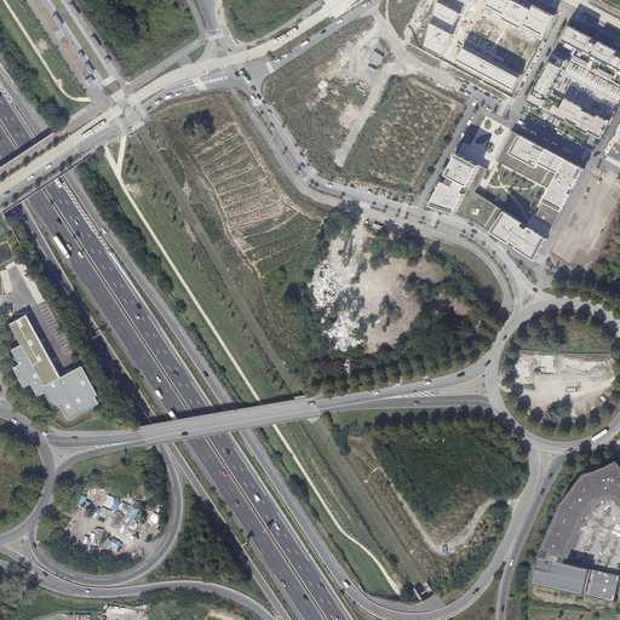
[(443,56),(472,0),(438,0),(428,47),(443,56)]
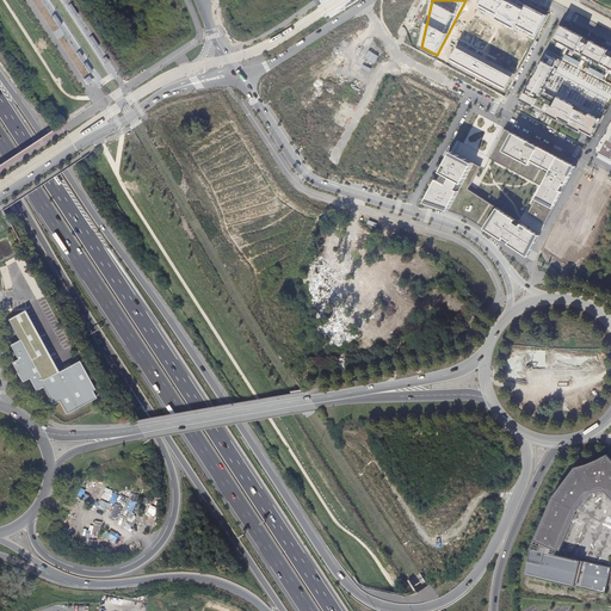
[(545,16),(516,0),(483,0),(479,8),(534,37),(545,16)]
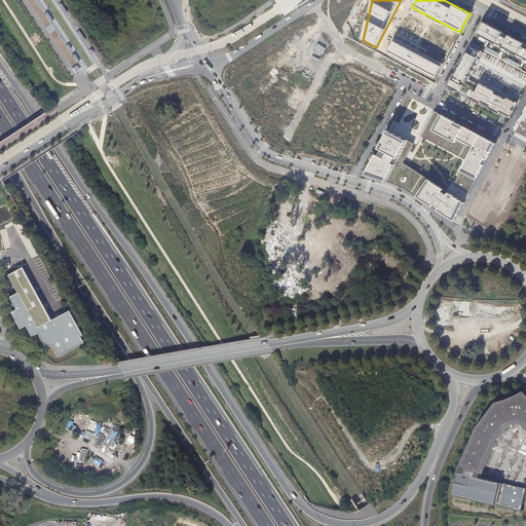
[(523,62),(525,63),(525,43),(483,21),(476,34),(482,37),(481,39),(489,43),(490,42),(490,41),(502,48),(501,49),(511,54),(511,52),(524,60),(523,62)]
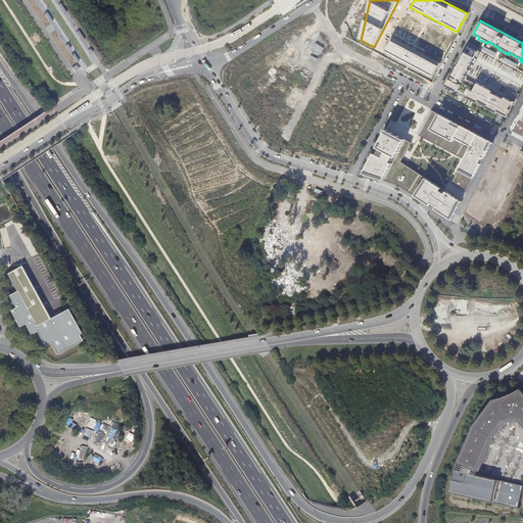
[(440,62),(393,38),(385,53),(433,78),(440,62)]
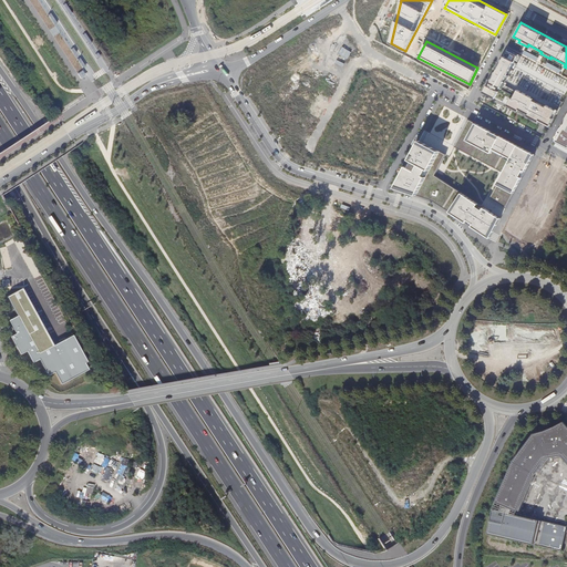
[(517,91),(516,91),(506,85),(523,55),(507,48),(484,92),(498,100),(508,105),(549,127),(555,119),(553,117),(557,110),(518,90),(517,91)]
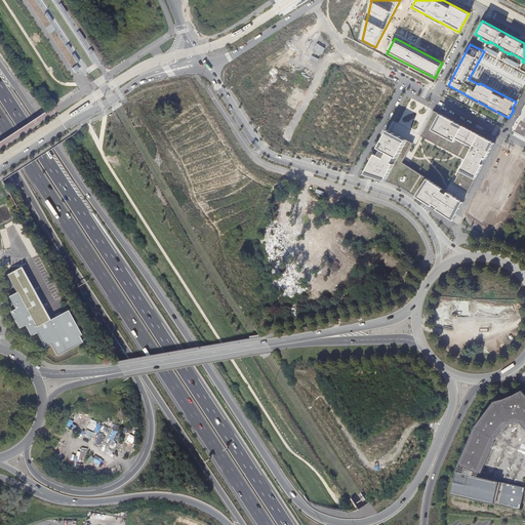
[(524,109),(515,129),(524,134),(524,109)]
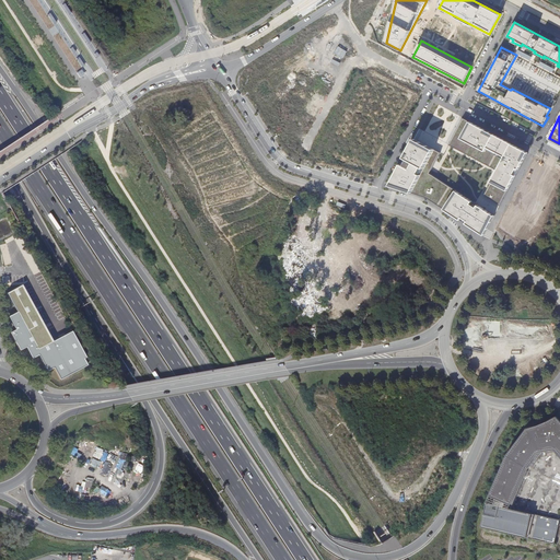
[(529,152),(464,118),(450,144),(499,170),(485,195),(501,206),(529,152)]
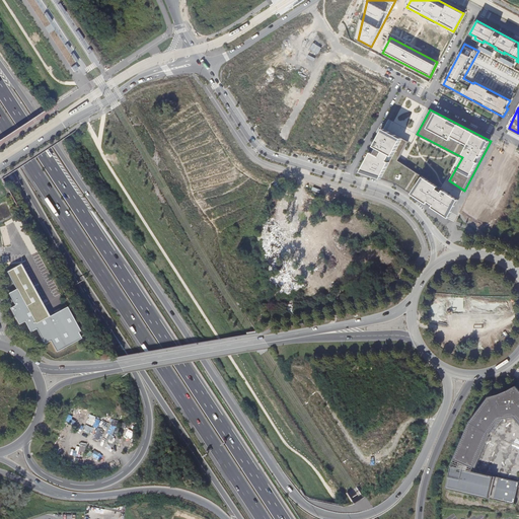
[(396,182),(449,218),(459,200),(398,160),(409,141),(385,128),(362,171),(396,182)]
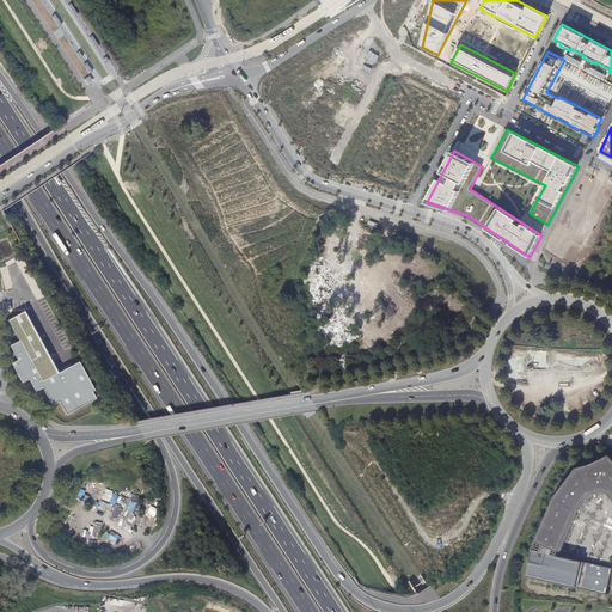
[(23,311),(6,320),(18,341),(8,344),(17,360),(11,363),(22,383),(29,379),(36,391),(43,387),(53,405),(60,401),(67,414),(96,398),(92,392),(95,391),(79,362),(57,374),(23,311)]
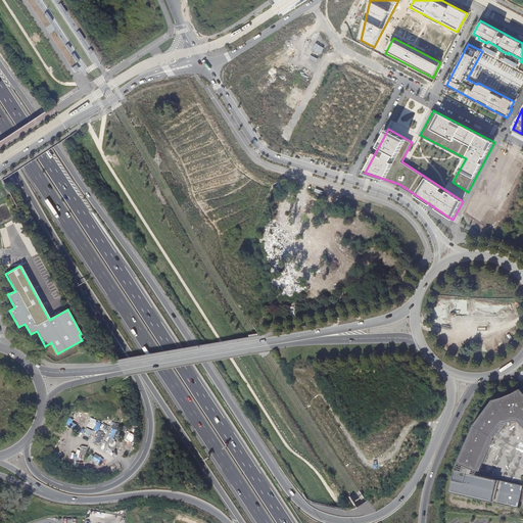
[(522,425),(522,392),(520,389),(493,400),(475,424),(460,462),(464,465),(462,472),(457,471),(450,492),(519,508),(522,484),(478,475),(505,422),(518,421),(522,425)]
